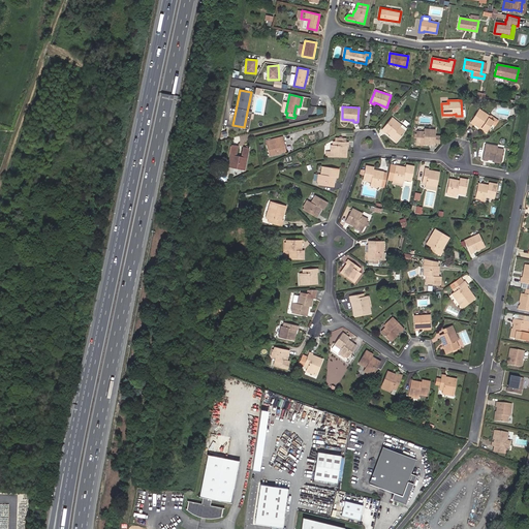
[(474,125),(475,124),(479,126),(487,131),(493,122),(488,118),(489,116),(478,110),(470,122),(474,125)]
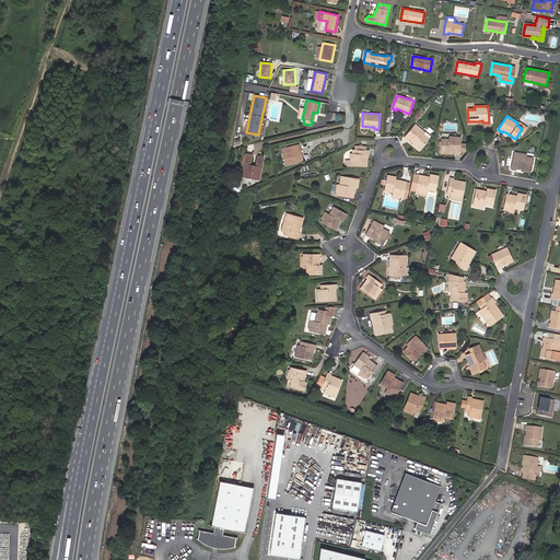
[(429,139),(423,135),(424,132),(415,124),(404,137),(408,140),(409,139),(412,142),(420,149),(429,139)]
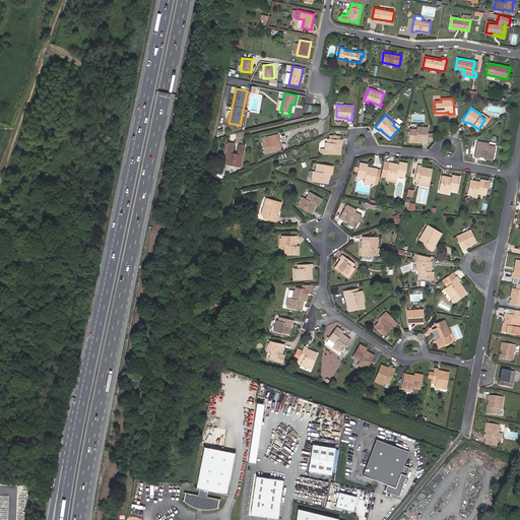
[(416,139),(419,139),(419,141),(428,141),(428,133),(428,128),(416,127),(416,129),(409,129),(409,131),(408,136),(408,140),(415,141),(416,139)]
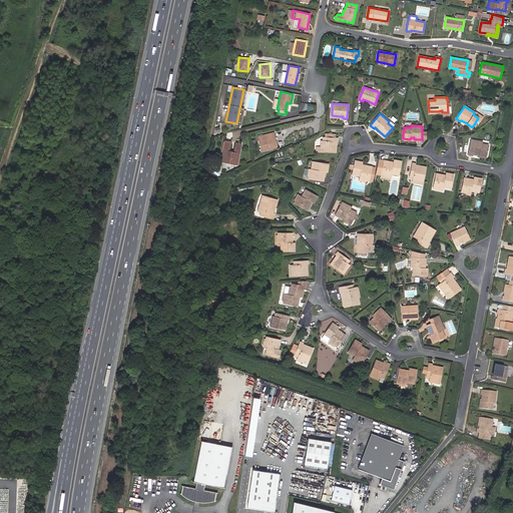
[(267,134),(268,138),(259,140),(261,150),(278,147),(274,133),(267,134)]
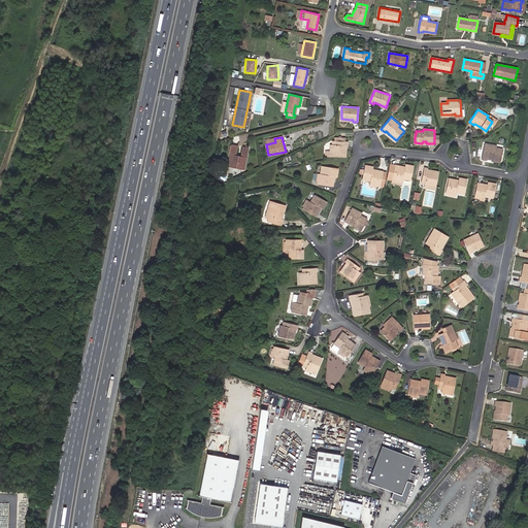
[(344,151),(344,145),(347,145),(348,145),(348,141),(345,141),(334,141),(333,141),(333,144),(331,144),(331,151),(326,151),(325,156),(330,156),(345,157),(345,151),(344,151)]
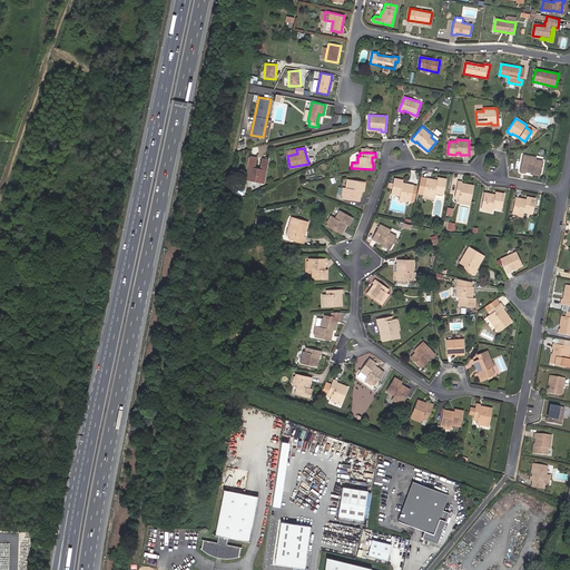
[(526,173),(526,170),(531,172),(540,174),(542,161),(536,160),(536,158),(523,155),(520,172),(526,173)]
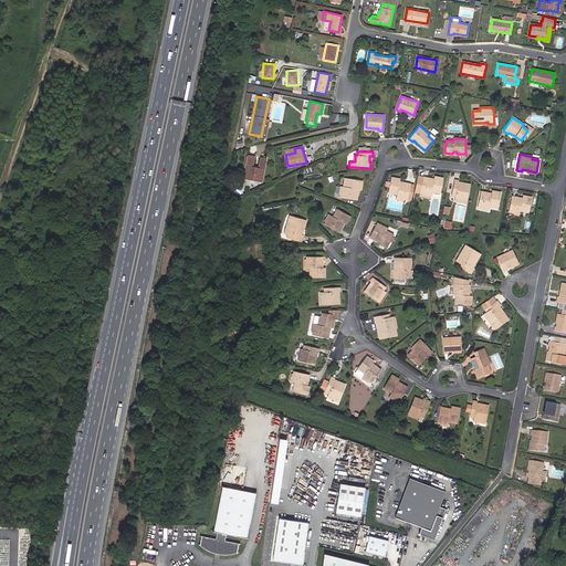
[(257,181),(258,177),(262,178),(266,158),(261,157),(259,167),(252,166),(254,156),(249,155),(244,174),(250,175),(249,179),(257,181)]
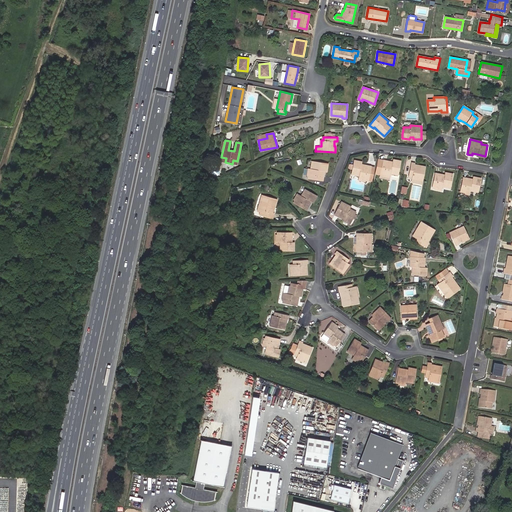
[(392,163),(390,163),(390,161),(383,160),(380,174),(382,174),(390,176),(390,173),(398,174),(400,161),(393,159),(392,162),(392,163)]
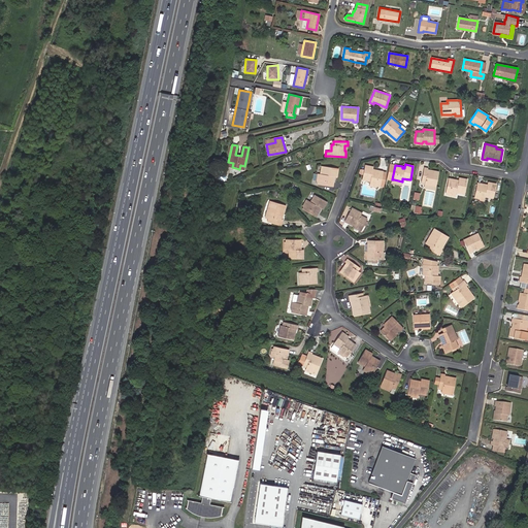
[(374,171),(372,170),(372,169),(373,167),(365,165),(362,179),(370,180),(369,184),(376,186),(380,186),(383,171),(374,170),(374,171)]
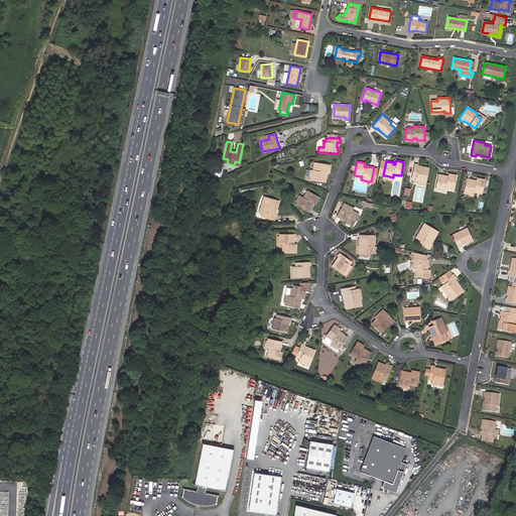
[(329,172),(331,164),(316,162),(315,170),(312,169),(310,177),(310,179),(325,182),(326,174),(325,174),(326,171),(327,172),(329,172)]
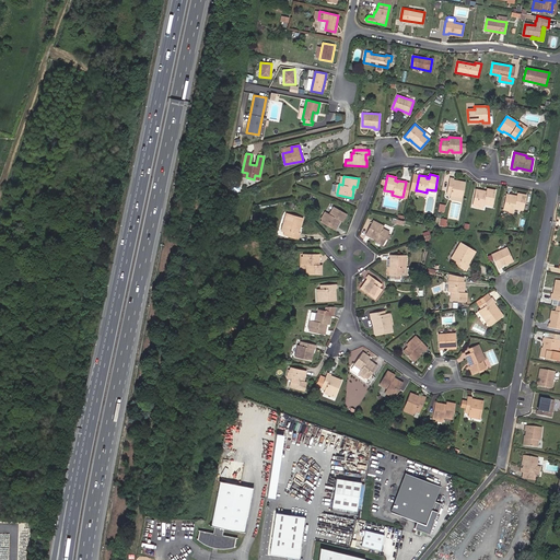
[(458,183),(453,182),(453,179),(454,178),(450,178),(446,193),(451,194),(451,196),(463,198),(465,183),(458,181),(458,183)]
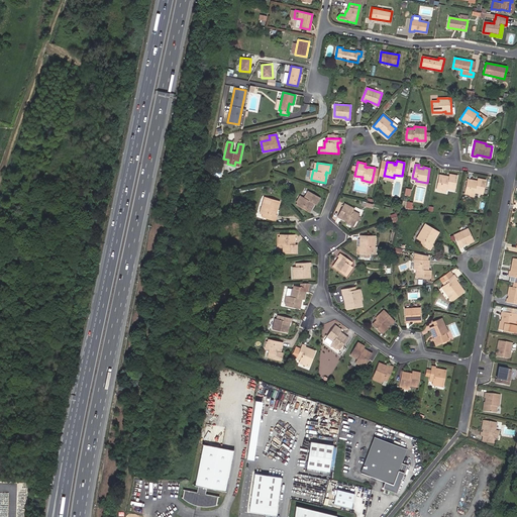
[(457,176),(449,174),(448,177),(448,178),(446,178),(446,176),(439,175),(436,189),(439,189),(446,191),(446,188),(454,190),(457,176)]
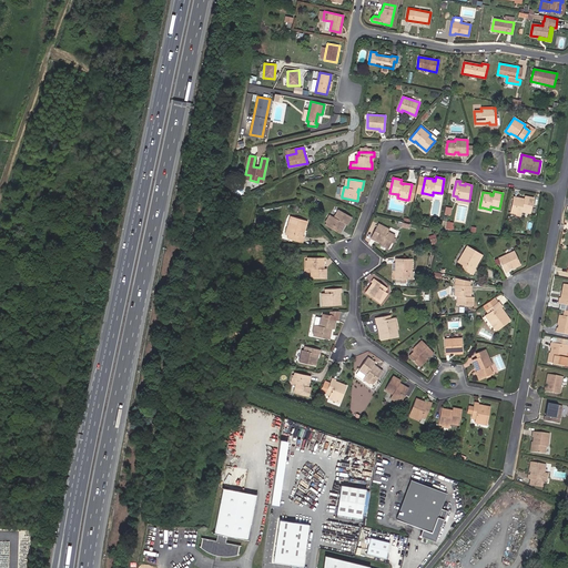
[(524,200),(521,200),(521,199),(513,196),(510,212),(514,213),(521,214),(521,211),(530,213),(534,198),(525,196),(524,199),(524,200)]
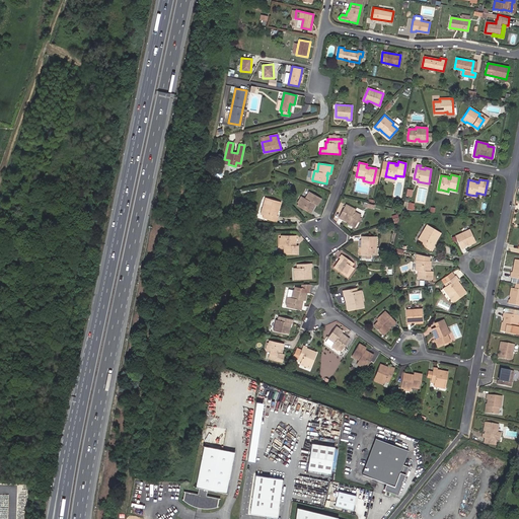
[(312,206),(314,204),(315,204),(317,206),(321,198),(309,192),(305,199),(303,197),(299,203),(298,206),(310,213),(314,206),(312,206)]
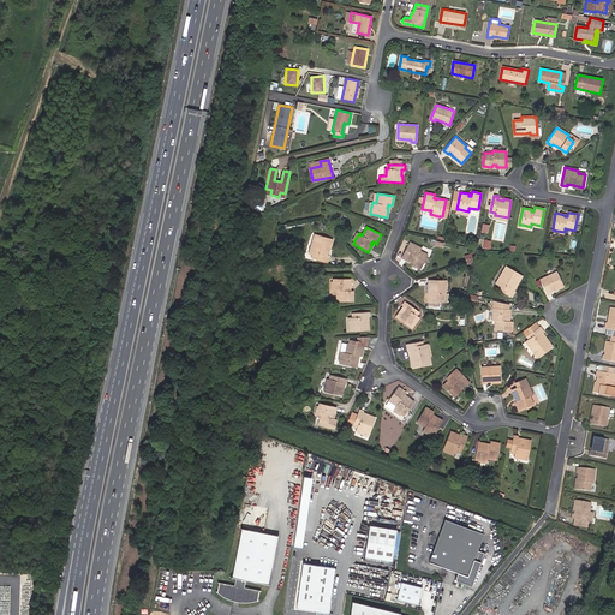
[(326,255),(328,249),(329,249),(333,239),(315,234),(312,240),(315,242),(311,255),(314,255),(317,256),(316,260),(327,263),(329,256),(328,255),(327,255),(326,255)]
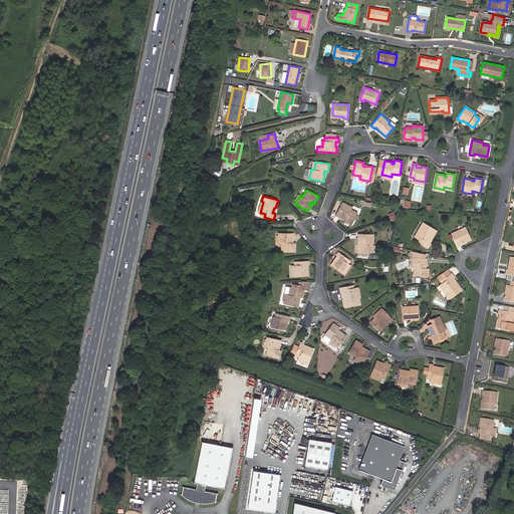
[(352,223),(354,219),(356,215),(357,213),(351,210),(352,207),(342,202),(335,215),(342,218),(342,217),(346,219),(345,220),(352,223)]
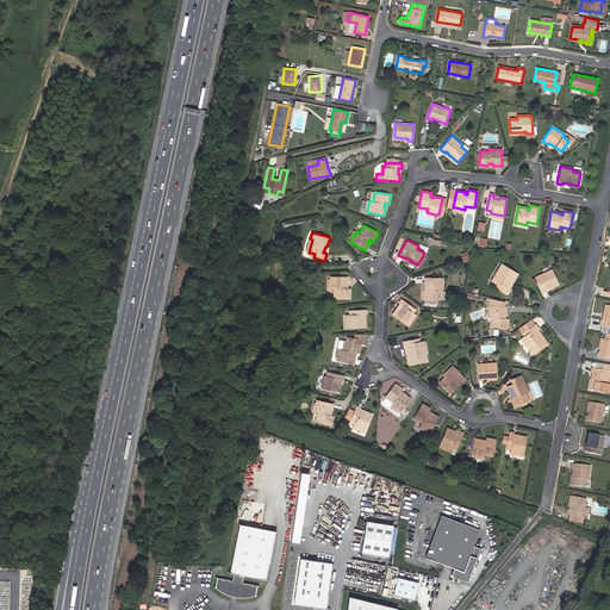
[(508,287),(511,281),(512,282),(518,273),(502,263),(498,269),(500,271),(493,282),(495,284),(499,286),(497,288),(506,294),(510,288),(509,287),(508,287)]
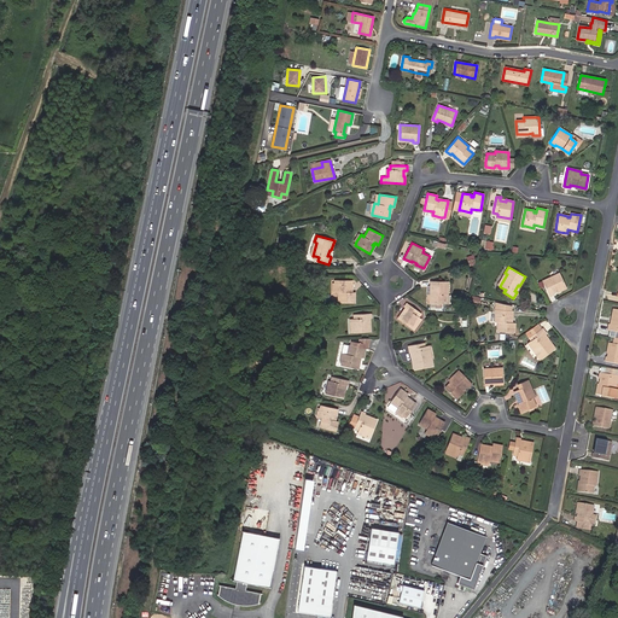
[(553,292),(557,290),(566,286),(559,273),(542,281),(549,296),(553,293),(553,292)]
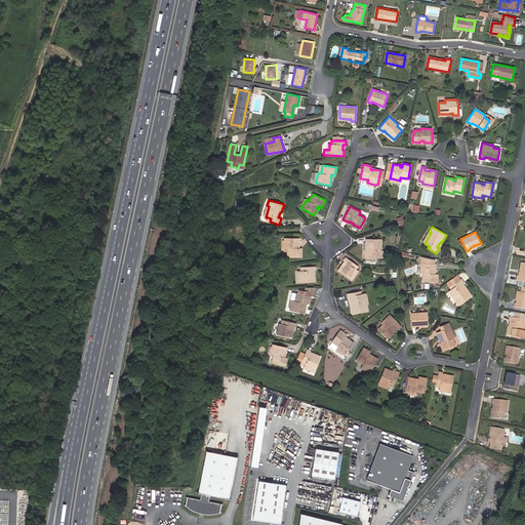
[(297,248),(297,245),(298,245),(298,238),(284,238),(284,240),(284,248),(287,248),(287,256),(301,256),(301,248),(298,248),(297,248)]
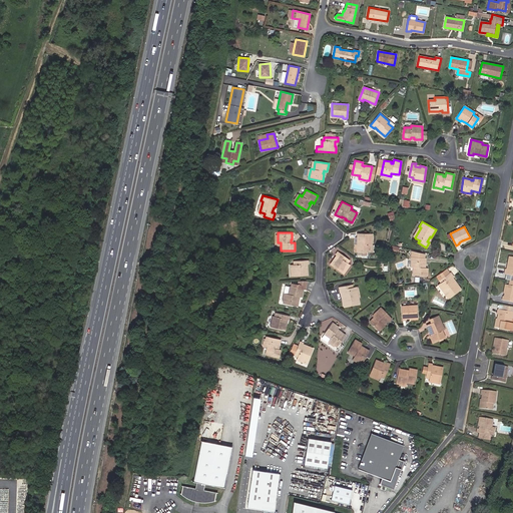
[(358,251),(362,251),(367,252),(369,252),(369,244),(372,244),(372,233),(358,233),(358,240),(359,240),(359,244),(358,244),(358,251)]
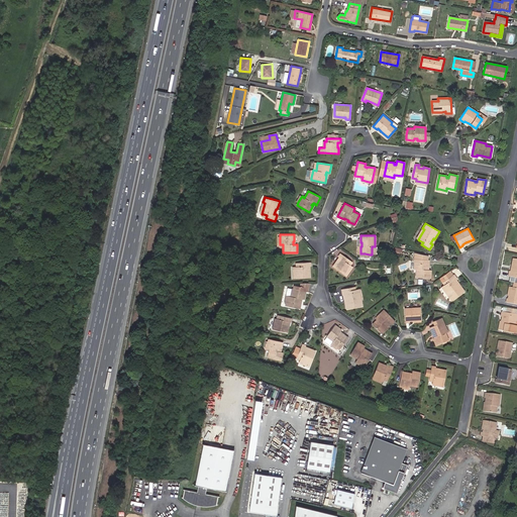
[(332,267),(344,275),(350,266),(349,265),(351,262),(340,253),(337,256),(338,257),(340,257),(337,263),(335,262),(332,267)]
